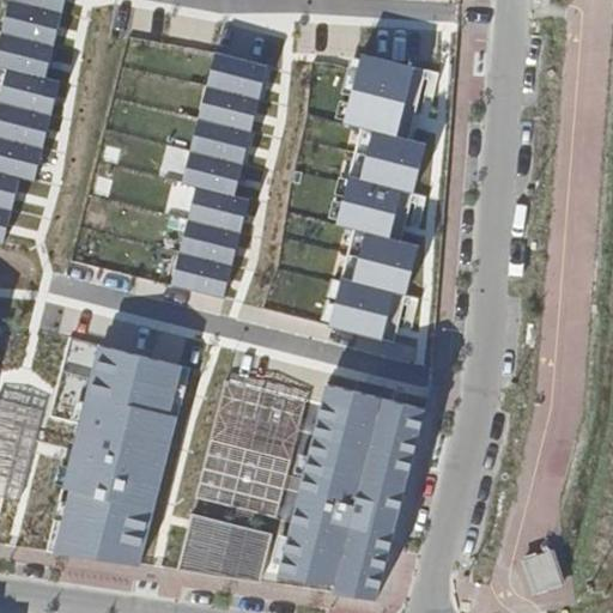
[(0,242),(4,244),(20,177),(35,181),(60,82),(47,78),(65,0),(10,0),(0,40),(0,66),(7,68),(0,98),(0,242)]
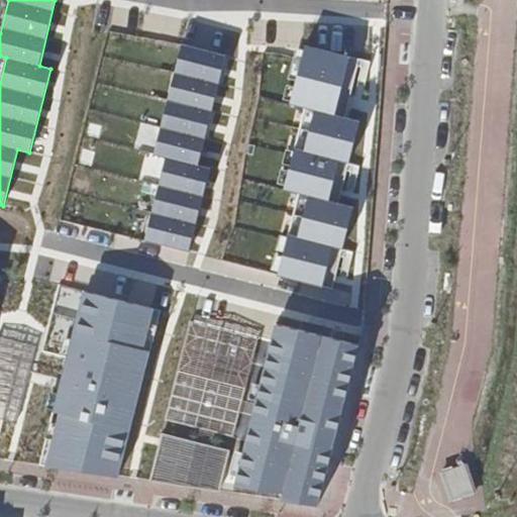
[(190,251),(211,169),(199,165),(227,56),(183,44),(154,156),(167,159),(145,240),(190,251)]
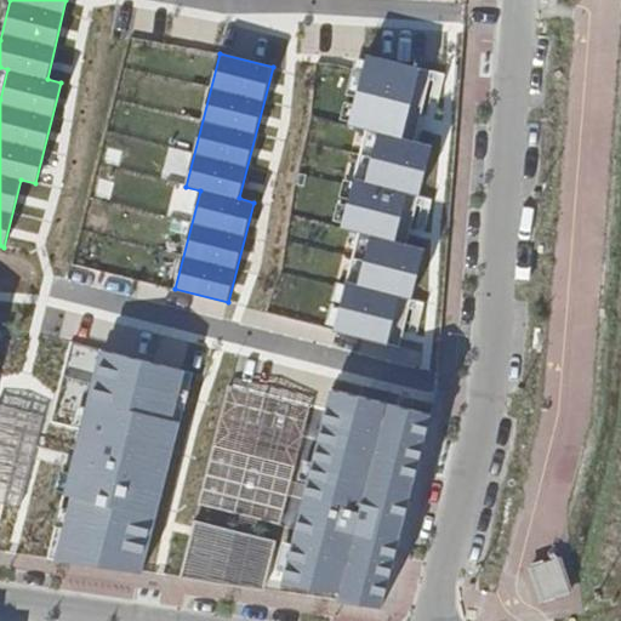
[(425,249),(397,241),(408,193),(420,197),(433,146),(416,141),(403,138),(421,68),(368,55),(349,125),(366,130),(342,227),(360,232),(335,331),(388,345),(400,296),(412,298),(425,249)]
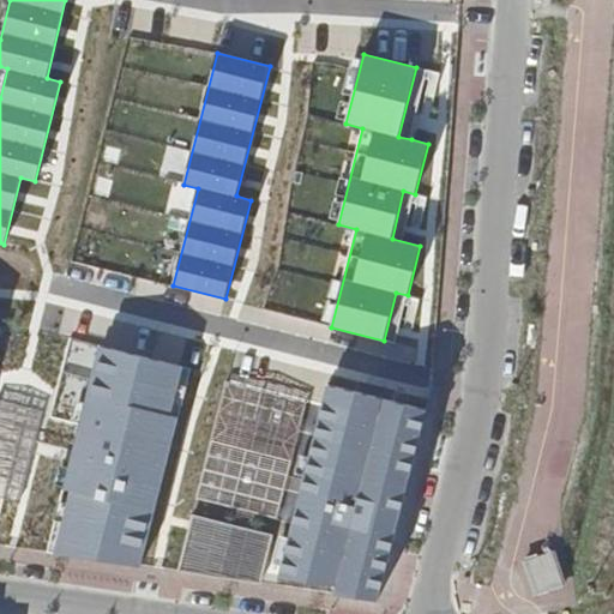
[(426,79),(428,71),(416,67),(398,137),(411,139),(426,79)]
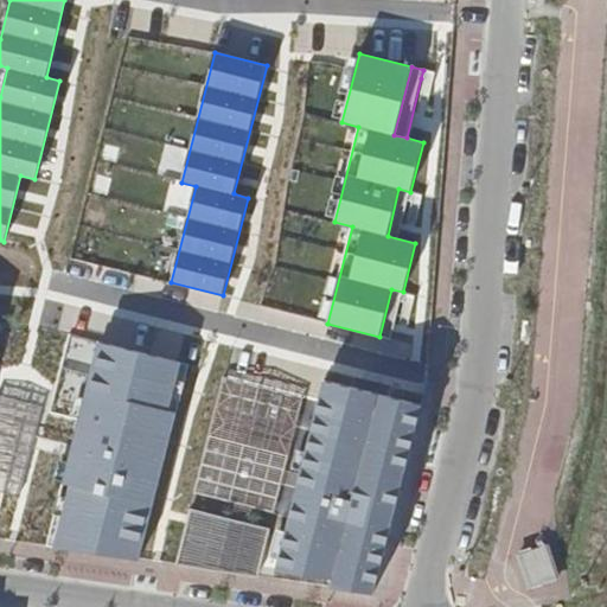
[(436,74),(423,70),(421,78),(434,82),(436,74)]
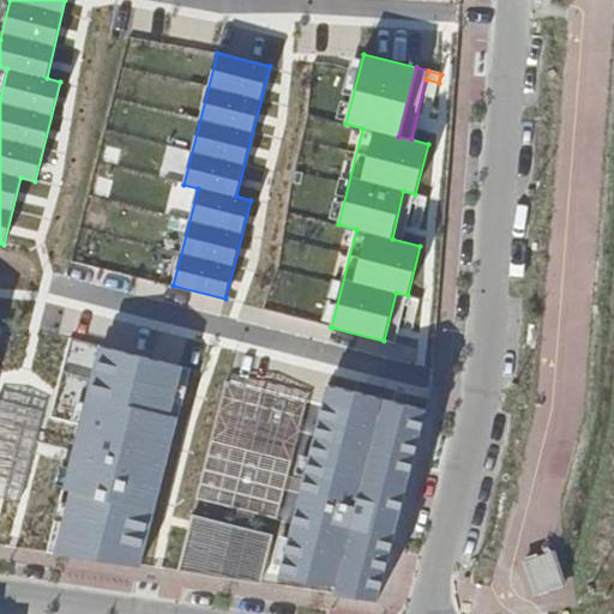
[(413,203),(415,194),(403,191),(392,239),(403,241),(413,203)]
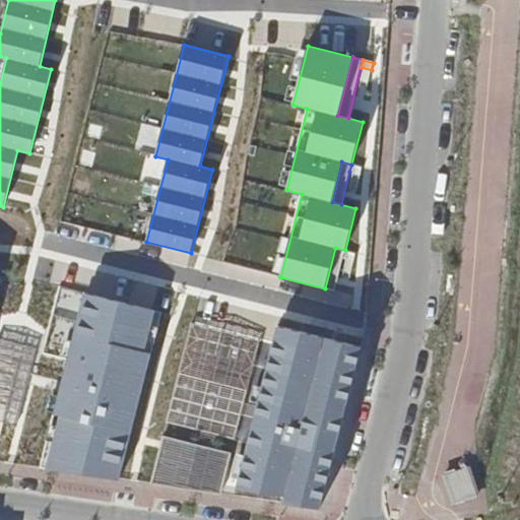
[(363,167),(351,165),(349,172),(361,175),(363,167)]
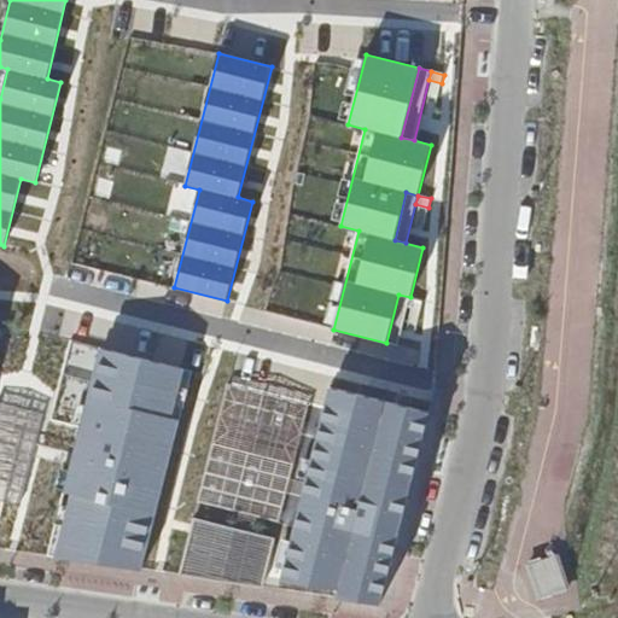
[(408,305),(410,297),(398,295),(386,343),(398,345),(408,305)]
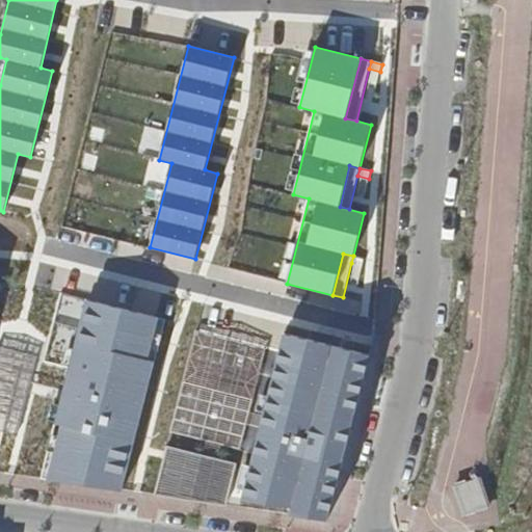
[(362,267),(364,260),(353,256),(351,263),(362,267)]
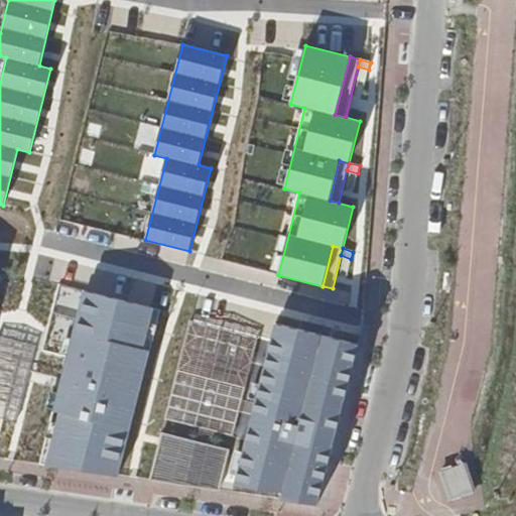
[(54,313),(78,318),(84,286),(60,282),(54,313)]
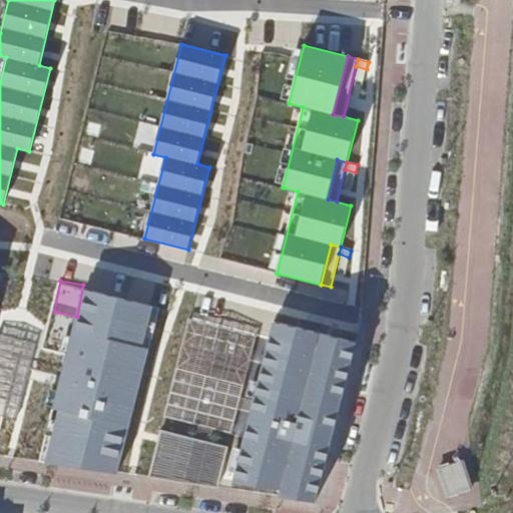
[(99,293),(85,289),(82,299),(96,303),(99,293)]
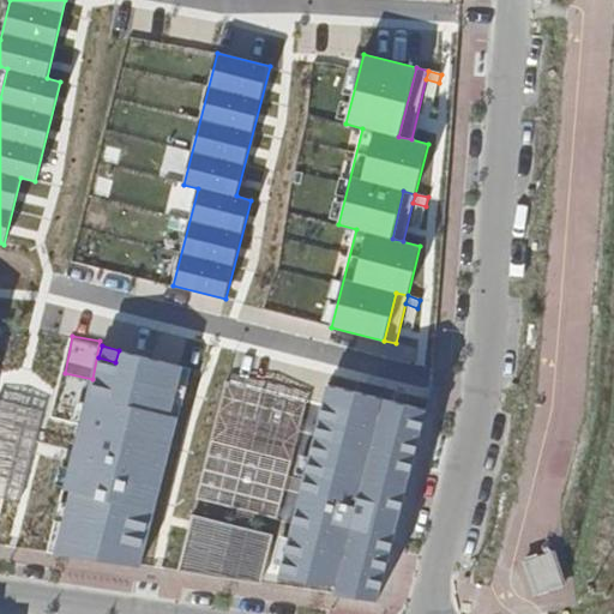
[(172,415),(184,367),(119,350),(115,362),(98,357),(62,488),(71,491),(58,542),(144,555),(179,417),(172,415)]
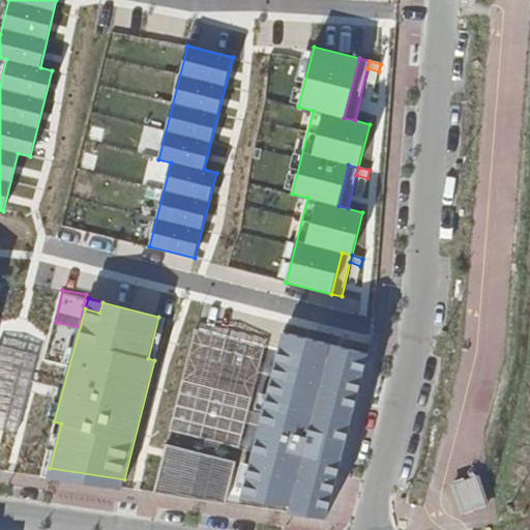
[(259,373),(265,347),(196,330),(189,355),(259,373)]
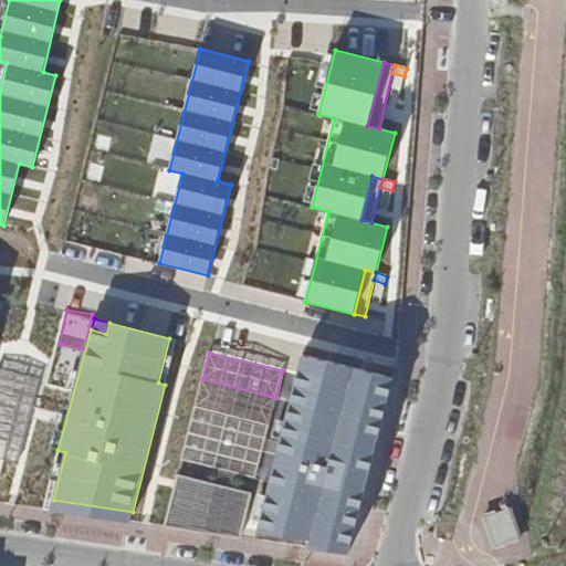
[(348,554),(394,377),(303,355),(258,531),(310,538),(308,547),(348,554)]
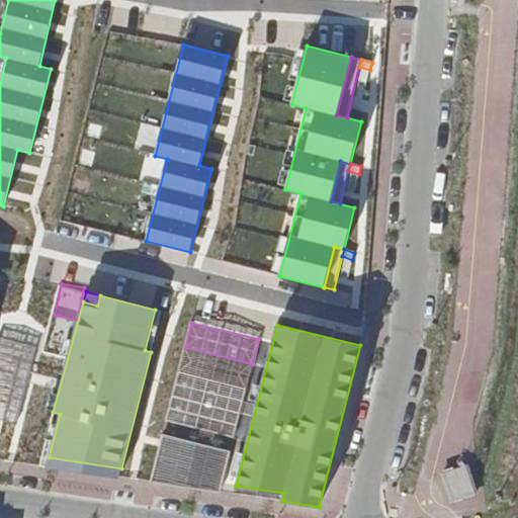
[(247,389),(179,371),(167,421),(235,438),(247,389)]
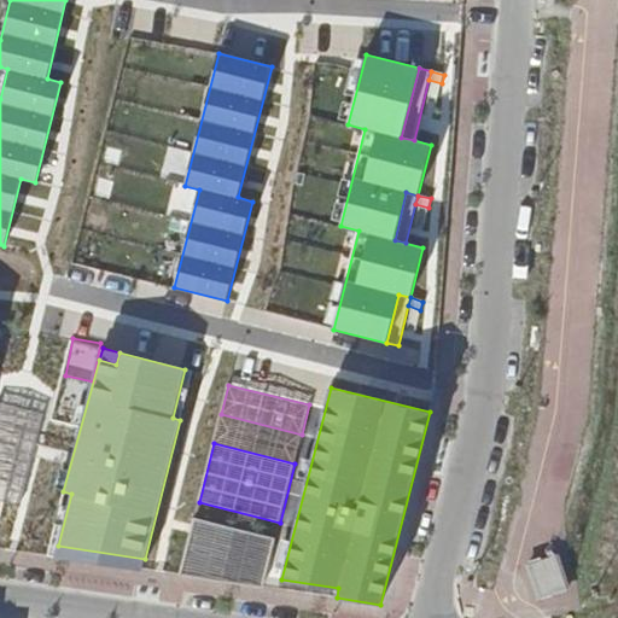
[(143,570),(145,559),(58,546),(56,557),(143,570)]
